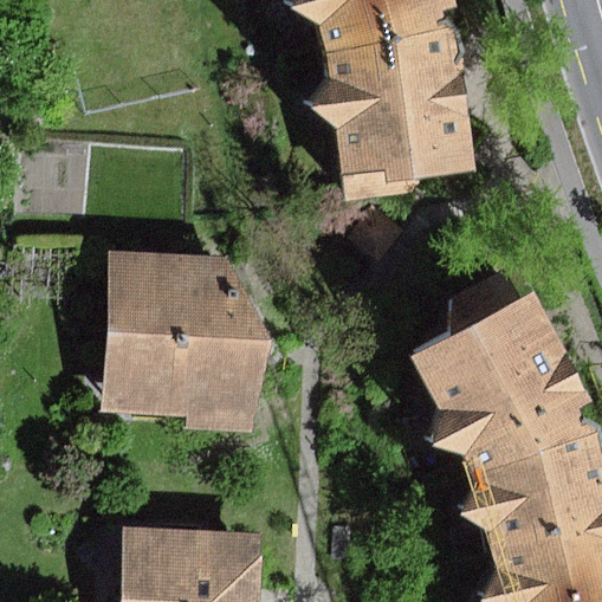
[(296,0),(293,6),(317,26),(324,52),(330,77),(312,107),(338,128),(347,199),(408,194),(422,176),(473,175),(470,94),(459,25),(445,18),(444,8),(457,4),(457,0),(296,0)]
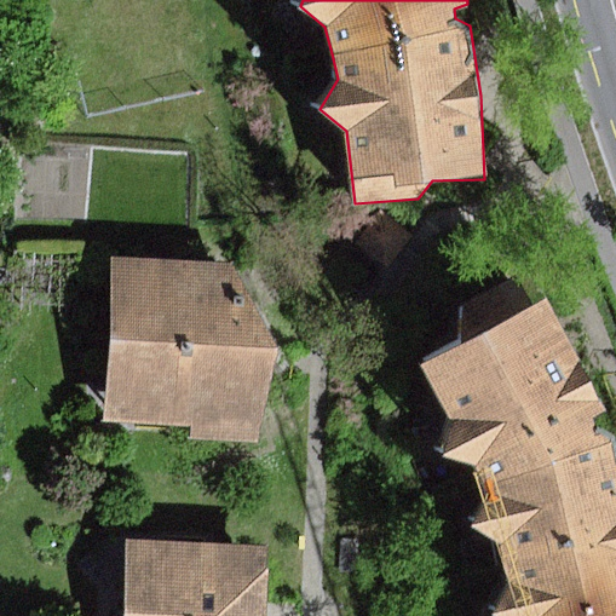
[(190,435),(254,436),(275,362),(280,346),(229,263),(110,255),(105,419),(191,422),(190,435)]
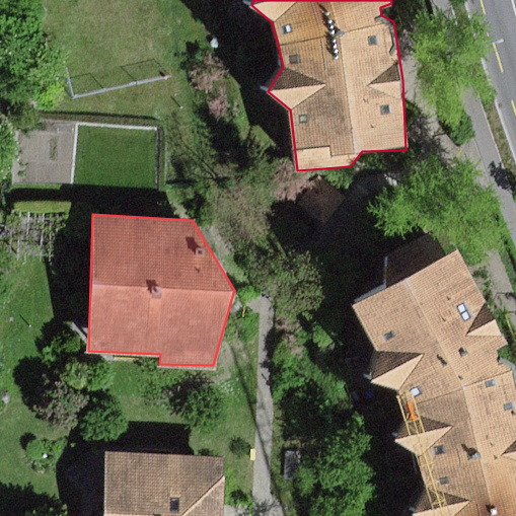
[(394,386),(408,403),(512,369),(503,362),(497,363),(497,350),(508,343),(458,251),(445,255),(431,232),(386,255),(387,289),(353,306),(376,351),(371,381),(394,386)]
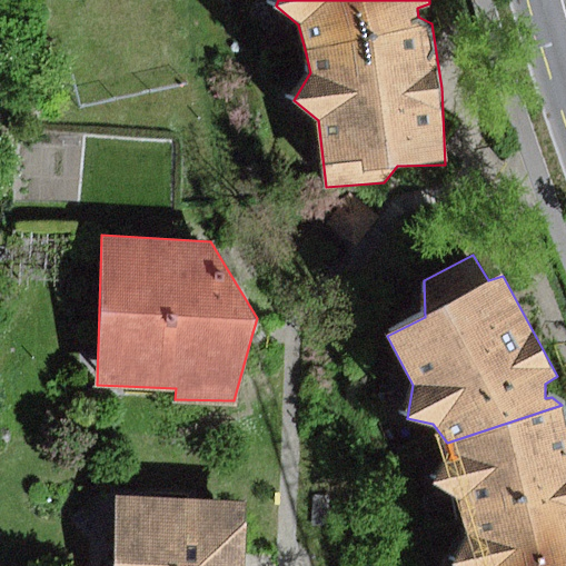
[(565,565),(565,414),(562,405),(447,443),(449,452),(435,484),(460,499),(469,534),(453,564),(456,565),(565,565)]
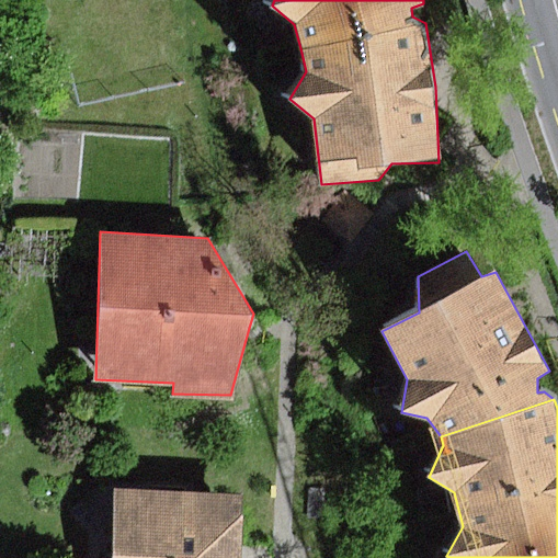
[(237,557),(237,553),(239,494),(111,491),(109,557),(237,557)]
